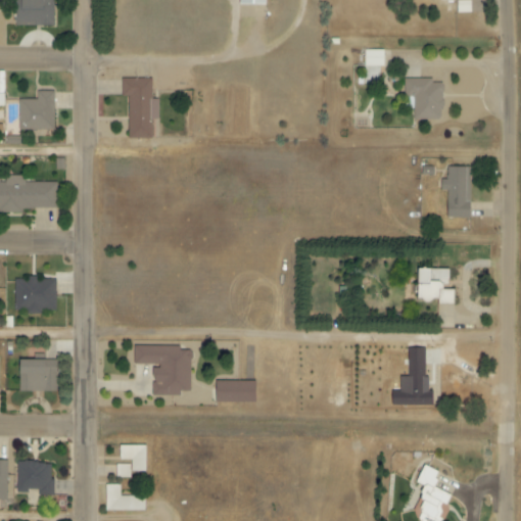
[(54,25),(53,0),(14,0),(14,24),(54,25)]
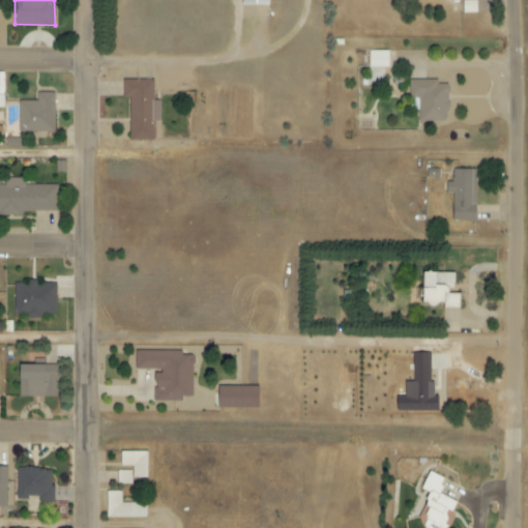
[(465,0),(465,11),(478,11),(478,0),(465,0)]
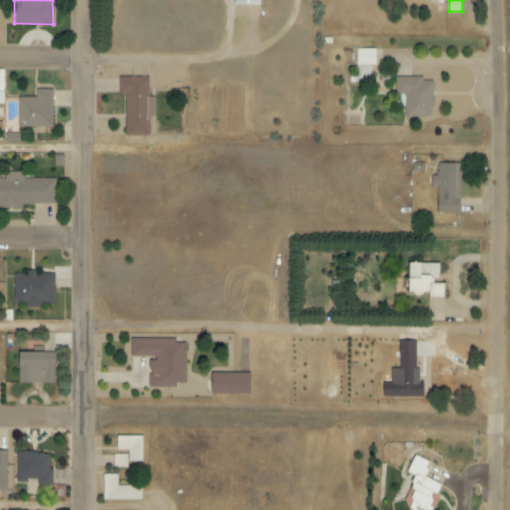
[(358,63),(377,63),(377,47),(357,47),(358,63)]
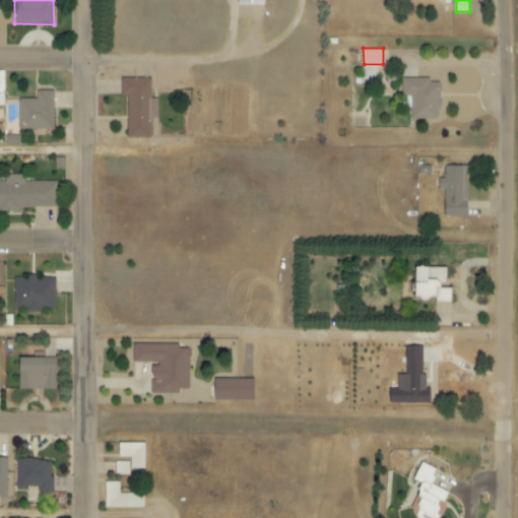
[(151,76),(121,76),(122,94),(128,94),(129,136),(152,135),(151,118),(158,118),(158,96),(151,96),(151,76)]
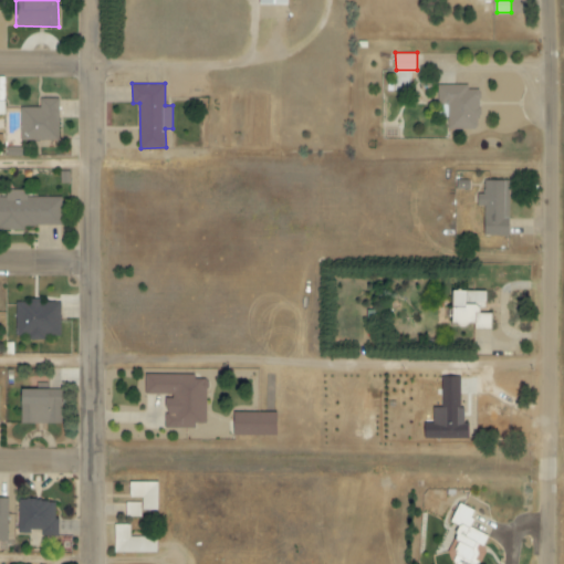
[(450,103),(450,128),(481,128),(481,89),(469,89),(469,83),(438,83),(438,103),(450,103)]
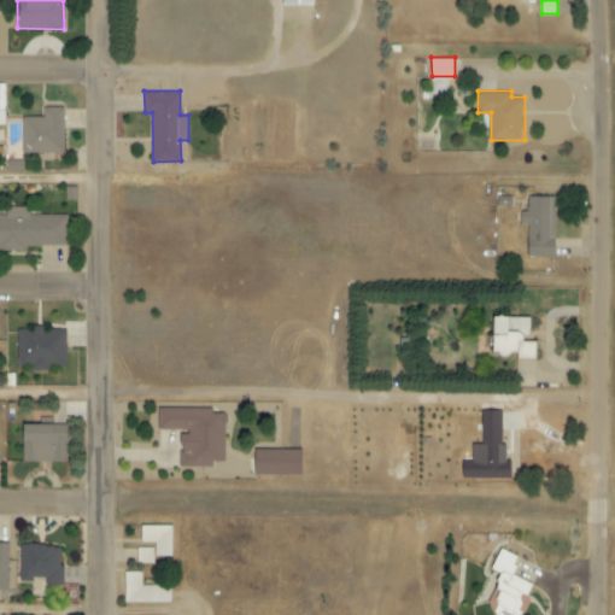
[(65,105),(45,106),(45,115),(24,116),(24,151),(65,151),(65,105)]
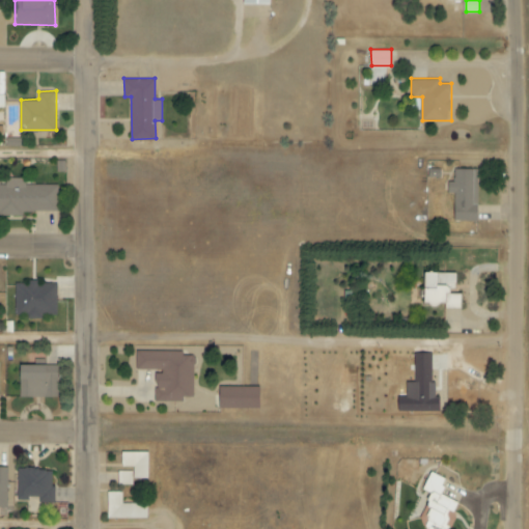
[(479,168),(455,168),(455,181),(449,181),(448,192),(454,192),(453,220),(478,220),(479,168)]
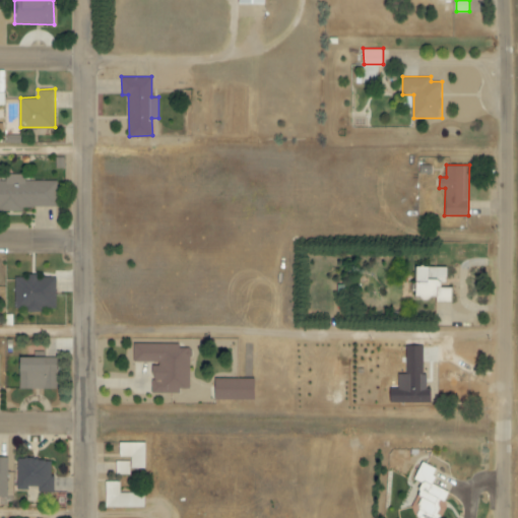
[(1,206),(57,208),(57,180),(25,179),(25,173),(1,173),(1,206)]
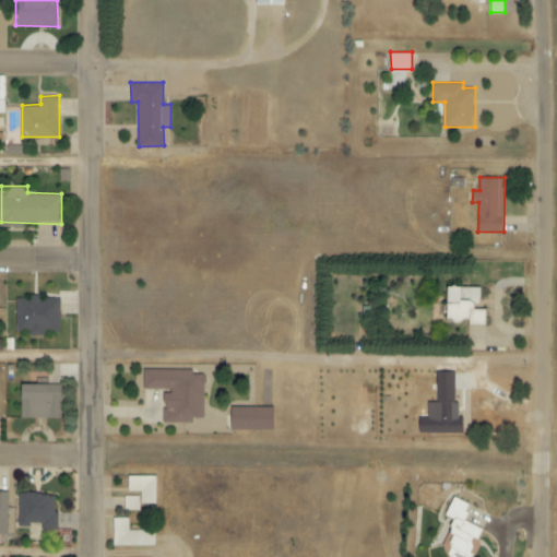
[(485,324),(486,308),(471,308),(471,296),(478,296),(478,285),(447,285),(446,320),(469,320),(469,324),(485,324)]
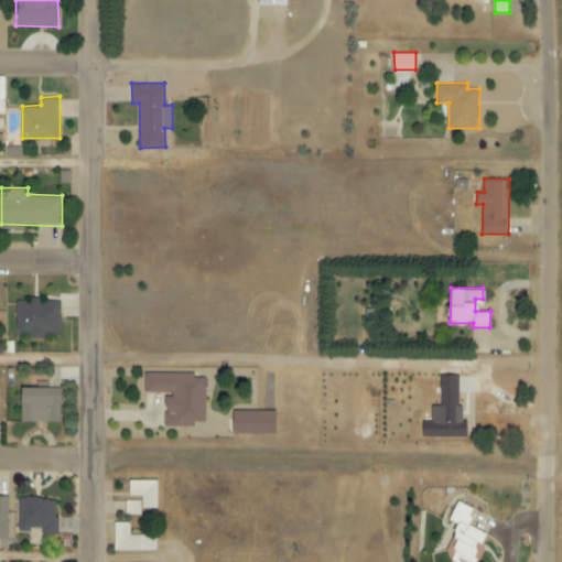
[(18,300),(18,332),(31,332),(31,335),(62,335),(62,300),(18,300)]
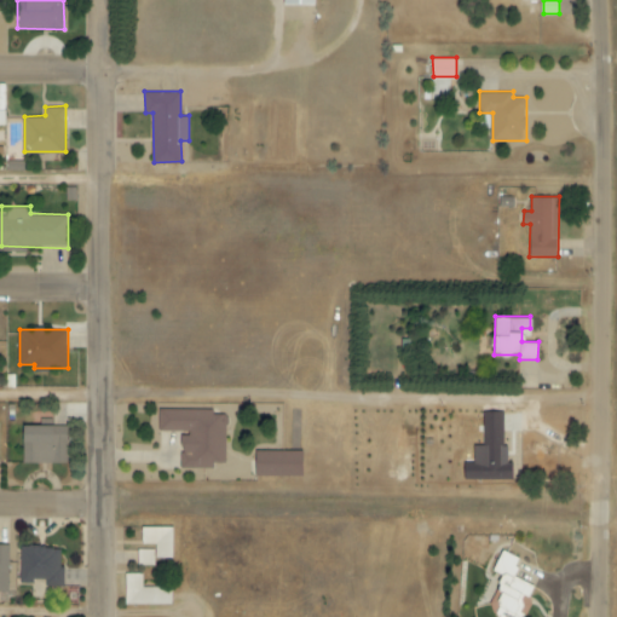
[(160,408),(160,430),(183,430),(183,467),(214,467),(214,461),(228,461),(228,413),(214,413),(214,408),(160,408)]
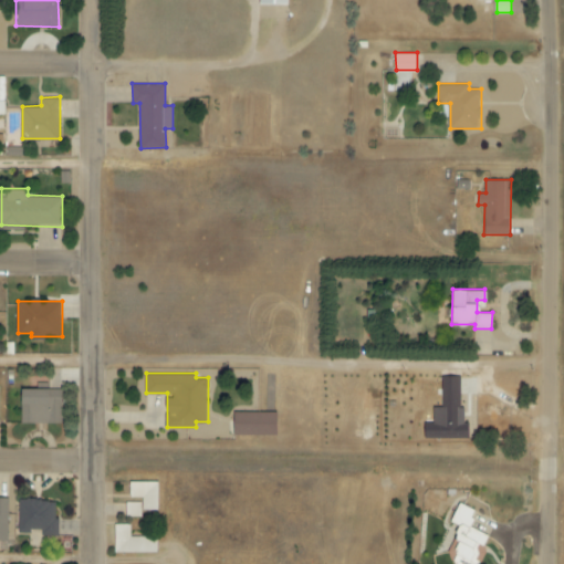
[(469,437),(469,421),(462,421),(462,376),(442,375),(442,406),(434,406),(434,423),(424,423),(424,437),(469,437)]
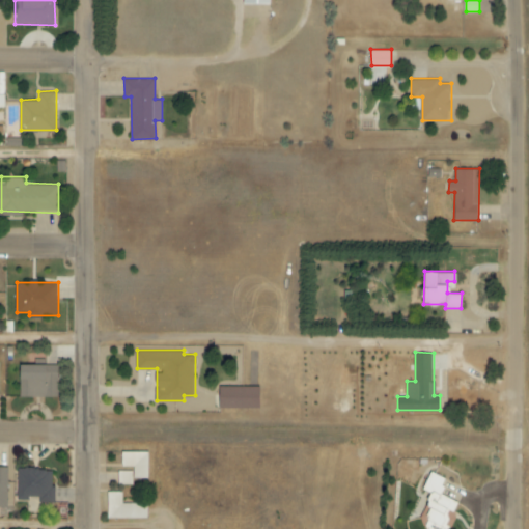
[(20,396),(59,395),(58,363),(19,364),(20,396)]
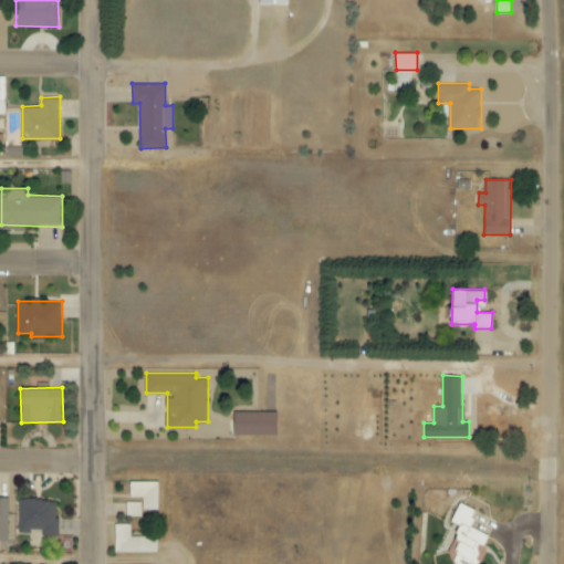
[(277,435),(278,411),(233,410),(233,434),(277,435)]
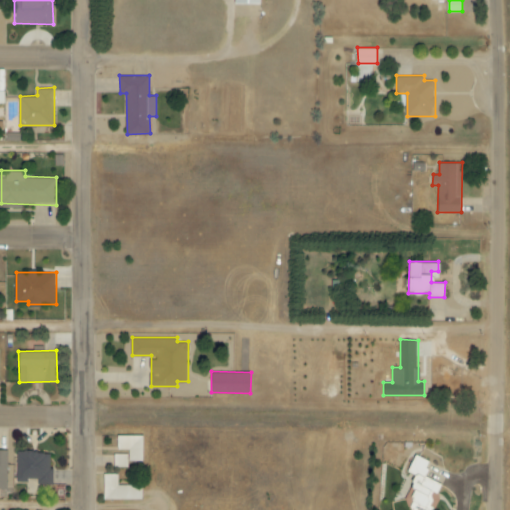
[(142,434),(119,435),(119,449),(129,448),(129,459),(143,459),(142,434)]
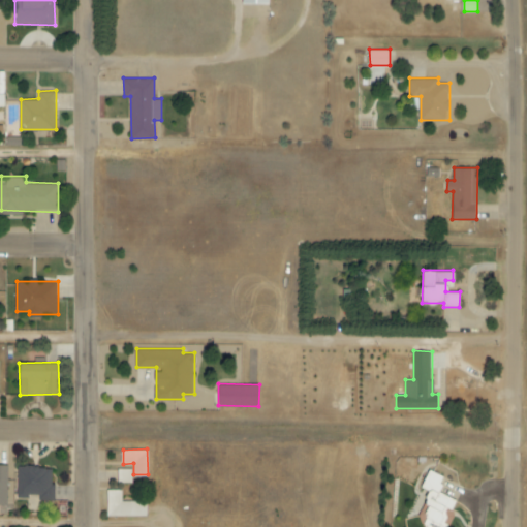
[(0,473),(0,503),(9,504),(10,464),(0,464),(0,473)]
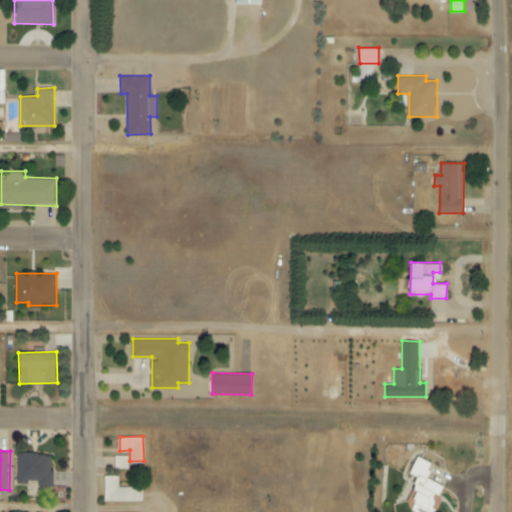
[(18,482),(37,481),(37,485),(53,485),(52,452),(18,453),(18,482)]
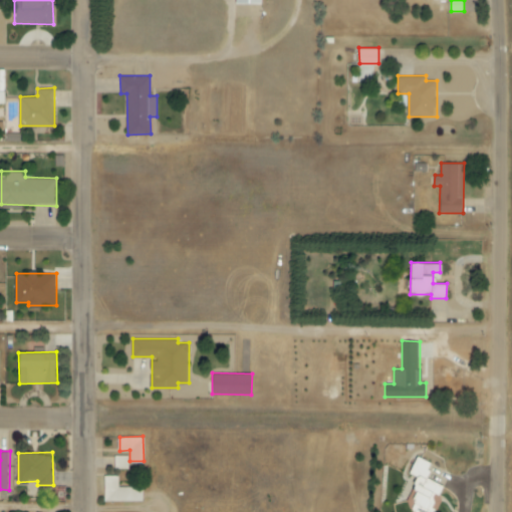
[(410,504),(431,511),(434,511),(445,485),(426,478),(432,462),(417,456),(410,474),(420,478),(410,504)]
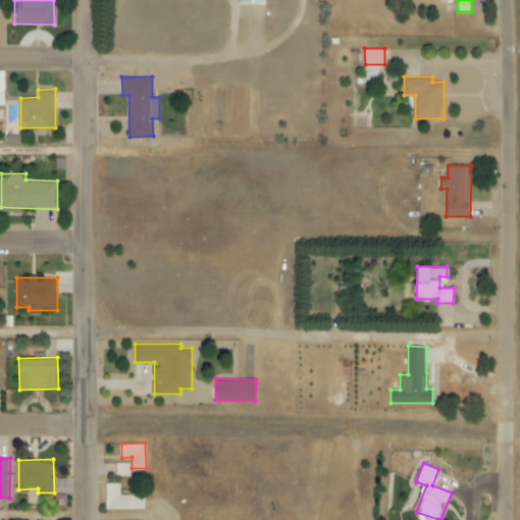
[(120,494),(120,482),(106,482),(106,508),(146,508),(145,494),(120,494)]
